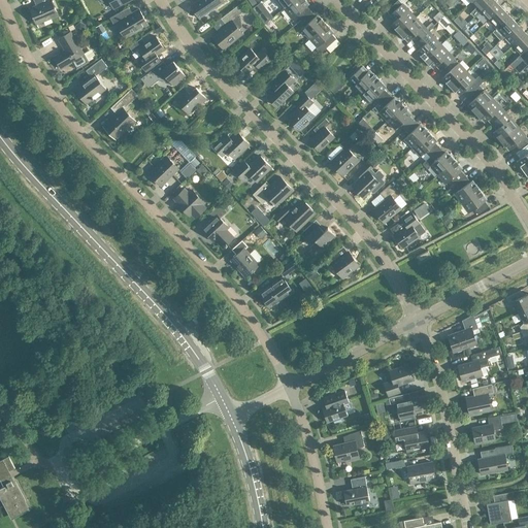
[(35,0),(38,5),(36,6),(30,8),(36,24),(58,15),(51,0),(35,0)]
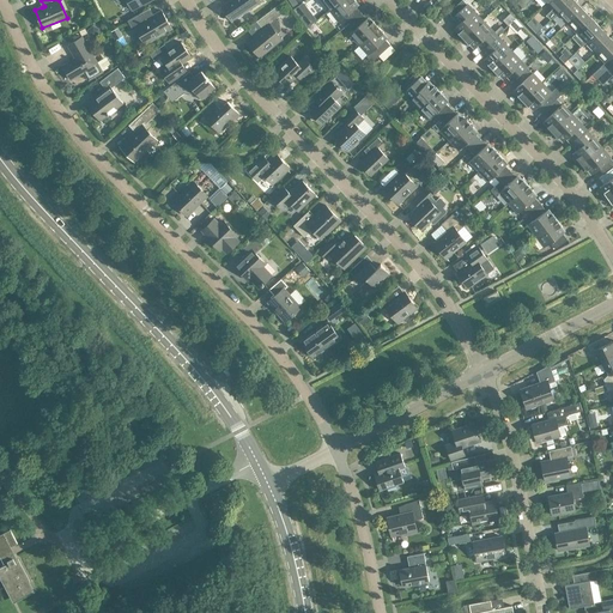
[(132,8),(150,0),(116,0),(119,2),(120,2),(123,0),(126,0),(132,10),(133,10),(132,8)]
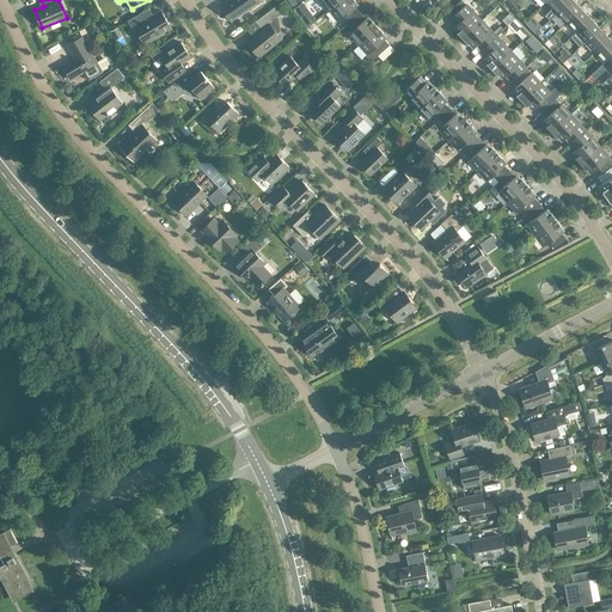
[(230,0),(221,7),(231,22),(237,18),(238,19),(243,16),(242,14),(250,8),(261,1),(259,0),(230,0)]
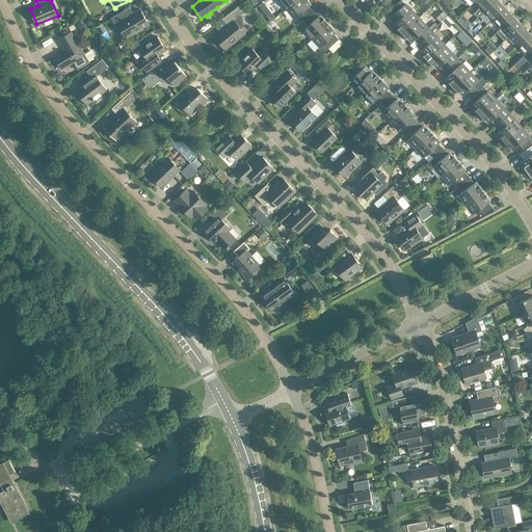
[(278,0),(286,9),(297,0),(278,0)]
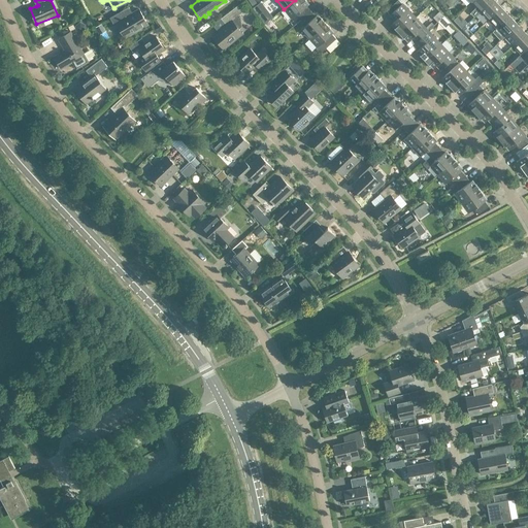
[(306,1),(305,0),(295,0),(284,9),(291,19),(296,14),(301,21),(310,11),(307,6),(304,2),(306,1)]
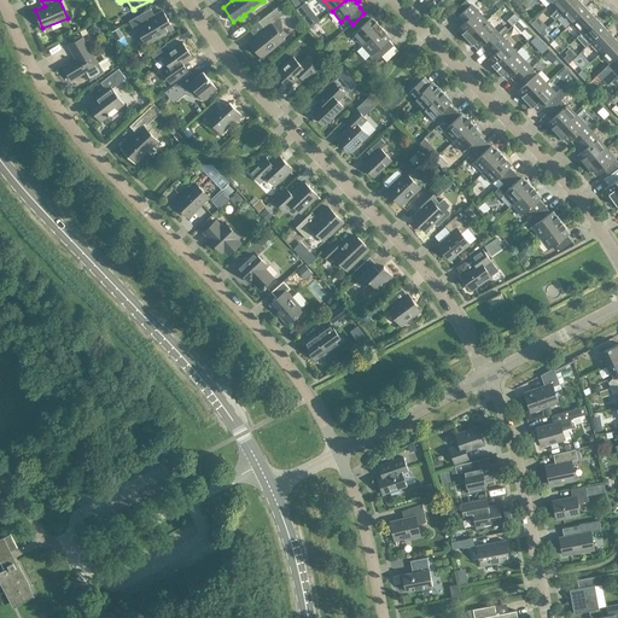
[(462,24),(461,25),(462,27),(462,33),(461,33),(467,39),(487,21),(477,10),(477,11),(466,0),(465,0),(452,13),(462,24)]
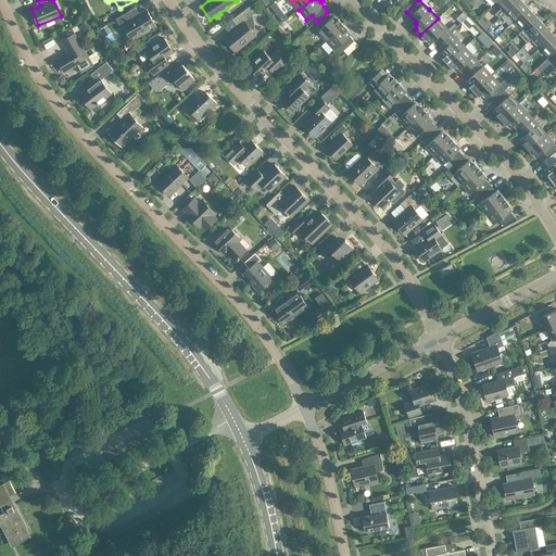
[(518,0),(500,0),(496,3),(505,12),(518,0)]
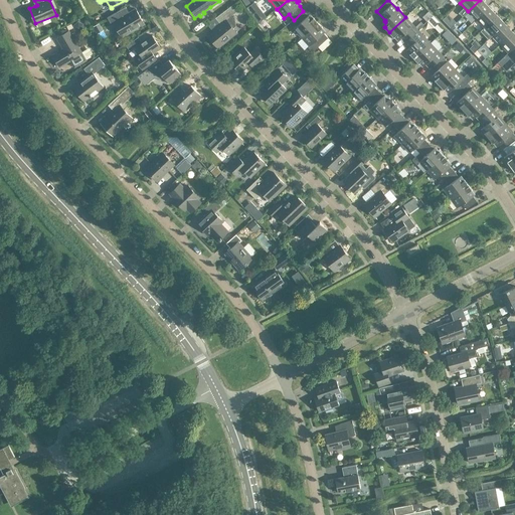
[(480,0),(468,11),(476,19),(489,7),(482,0),(480,0)]
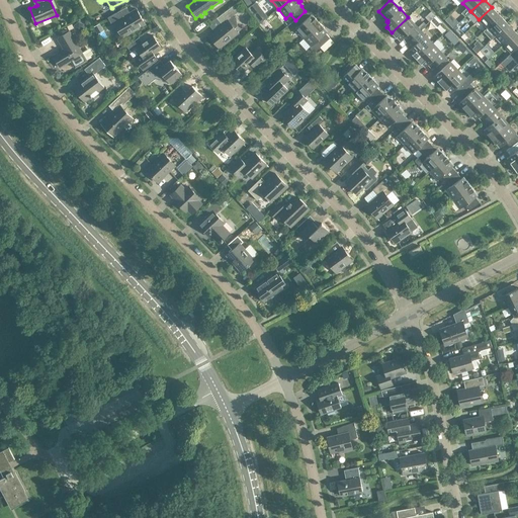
[(257,2),(249,8),(260,23),(268,17),(257,2)]
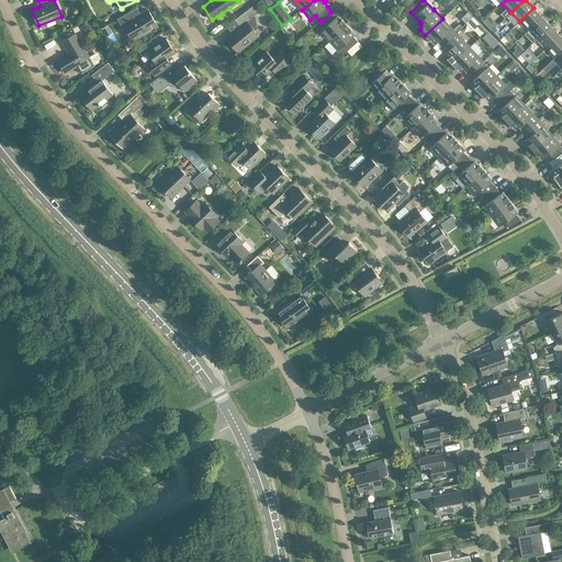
[(253,7),(244,13),(235,20),(240,26),(226,38),(238,53),(258,36),(254,31),(247,23),(254,18),(258,13),(253,7)]
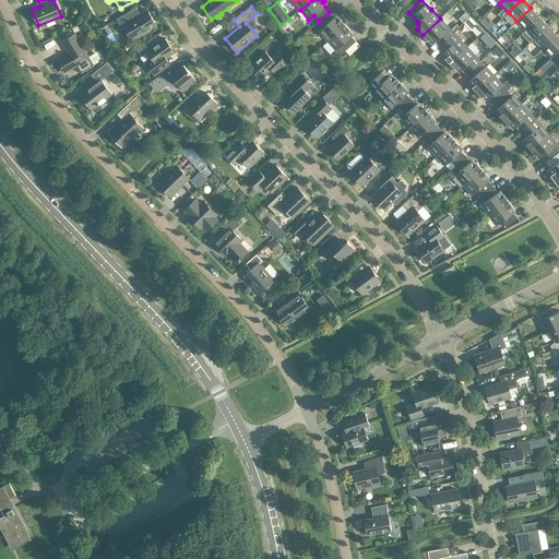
[(492,22),(500,12),(492,7),(486,15),(492,22)]
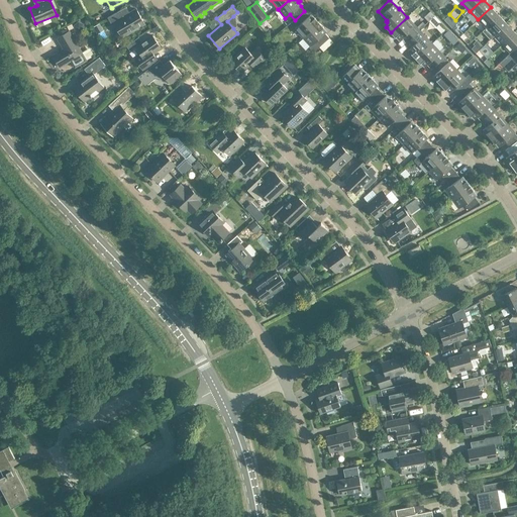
[(491,7),(478,19),(486,28),(499,16),(491,7)]
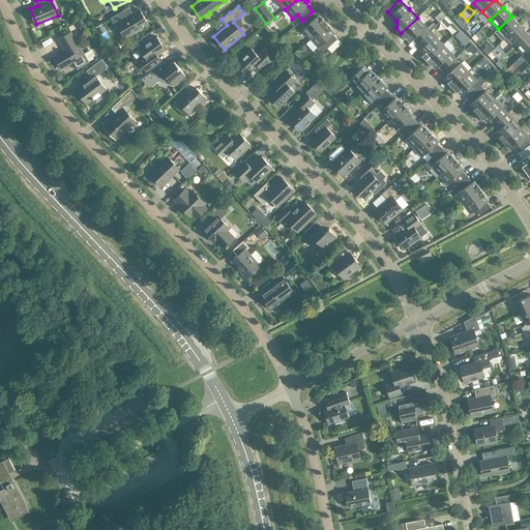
[(128,15),(125,9),(110,19),(114,25),(116,24),(121,31),(124,29),(128,36),(125,38),(148,25),(139,9),(130,15),(128,15)]
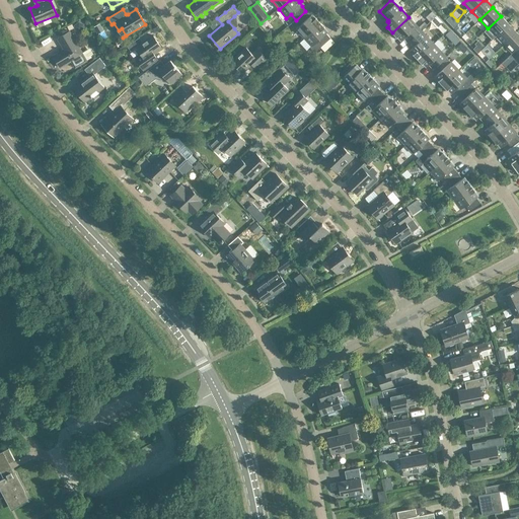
[(310,16),(305,11),(296,20),(300,25),(296,29),(303,39),(320,23),(315,17),(313,19),(310,16)]
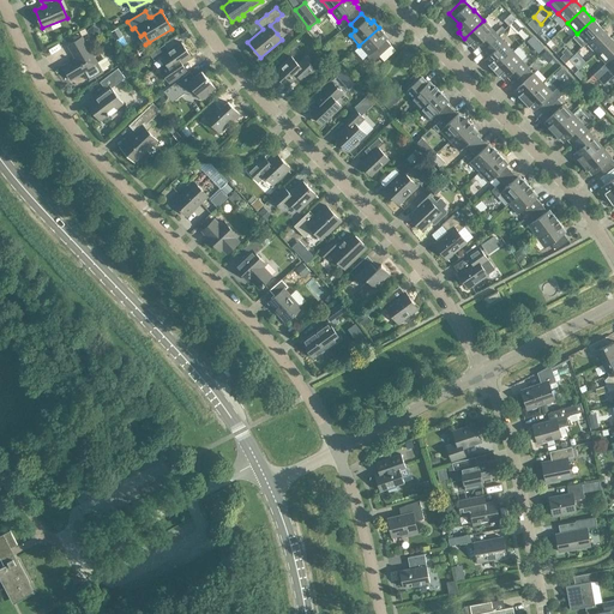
[(602,29),(593,19),(577,34),(587,43),(602,29)]
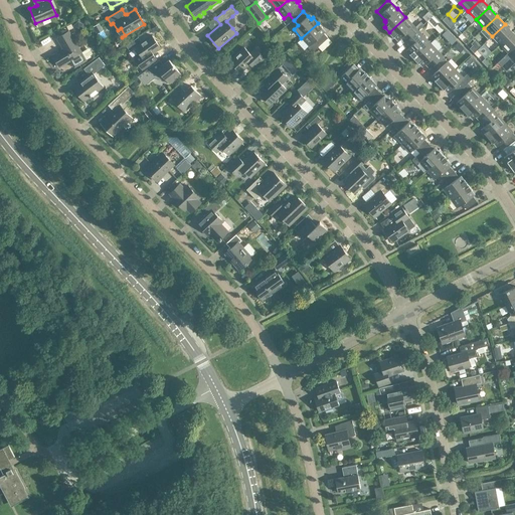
[(413,25),(405,17),(389,32),(394,37),(399,37),(400,38),(403,35),(408,39),(417,30),(414,28),(413,26),(413,25)]
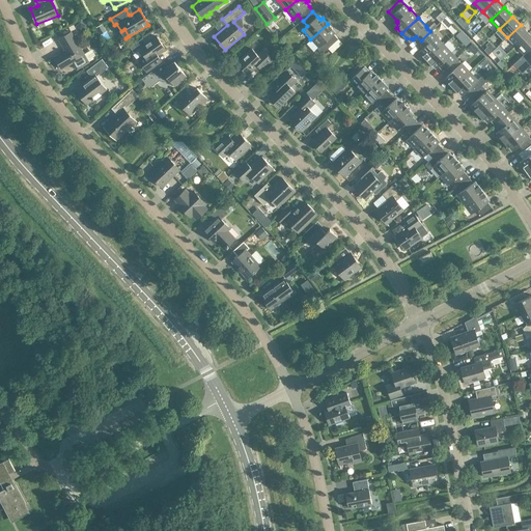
[(487,22),(481,27),(486,34),(493,29),(487,22)]
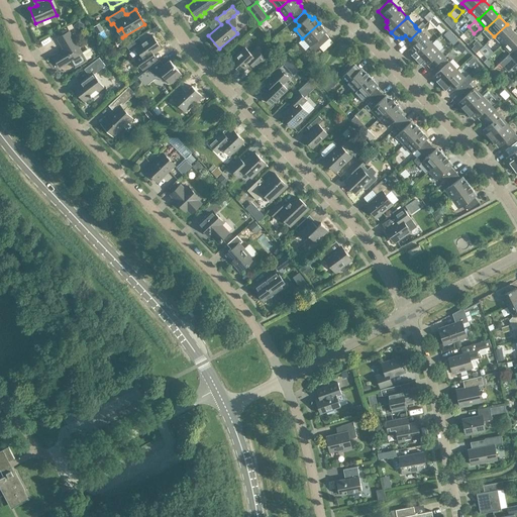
[(419,30),(425,25),(422,22),(416,28),(419,30)]
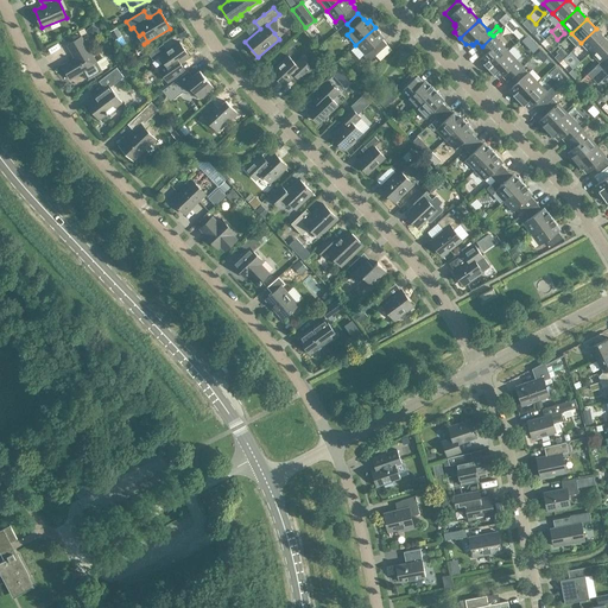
[(114,40),(121,36),(116,27),(109,32),(114,40)]
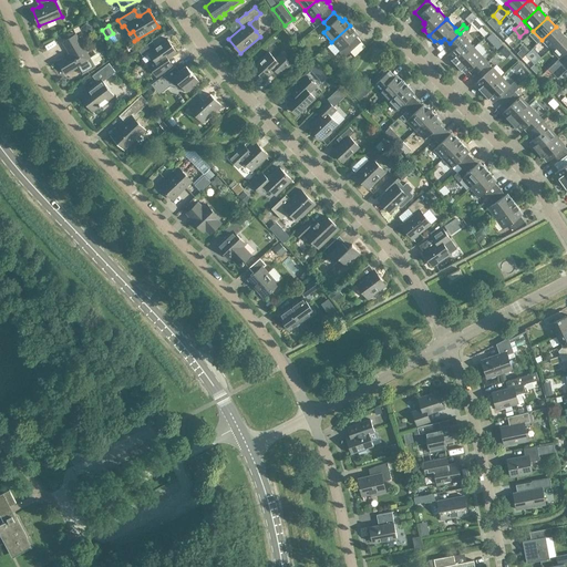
[(356,31),(350,26),(331,42),(340,51),(339,52),(343,58),(361,42),(357,37),(353,32),(356,31)]
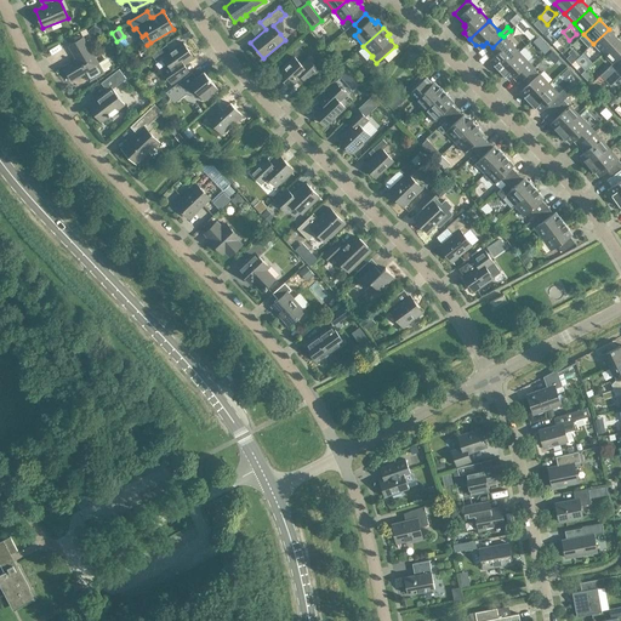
[(619,39),(609,29),(593,44),(603,53),(619,39)]
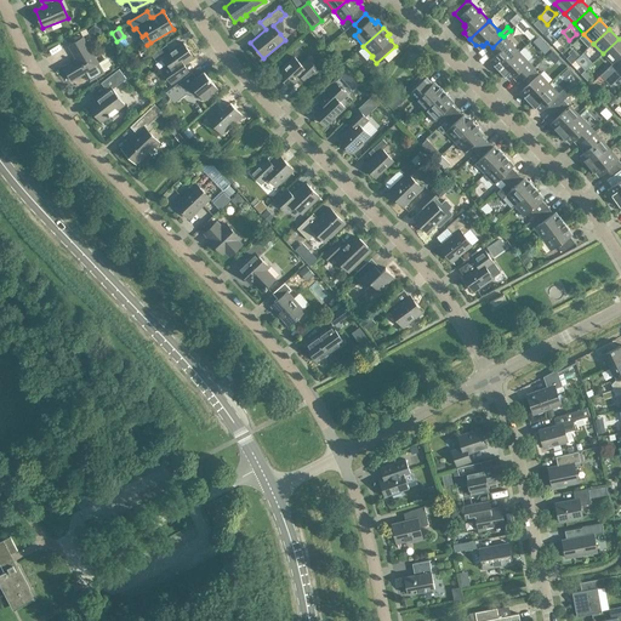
[(494,64),(500,70),(519,52),(510,43),(508,43),(503,36),(493,47),(497,53),(494,57),(494,58),(494,64)]
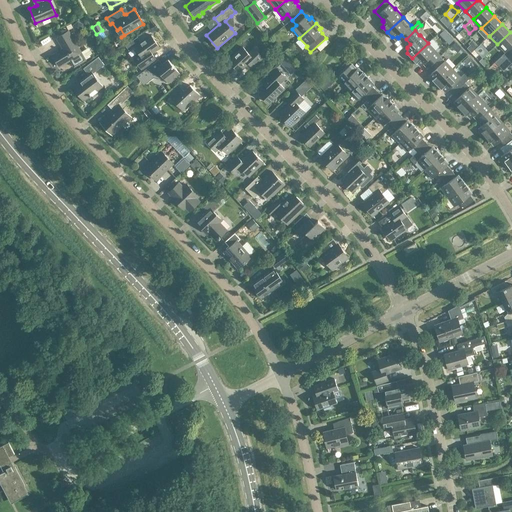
[(63,49),(52,55),(59,67),(70,60),(74,66),(85,60),(81,53),(68,31),(57,38),(63,49)]
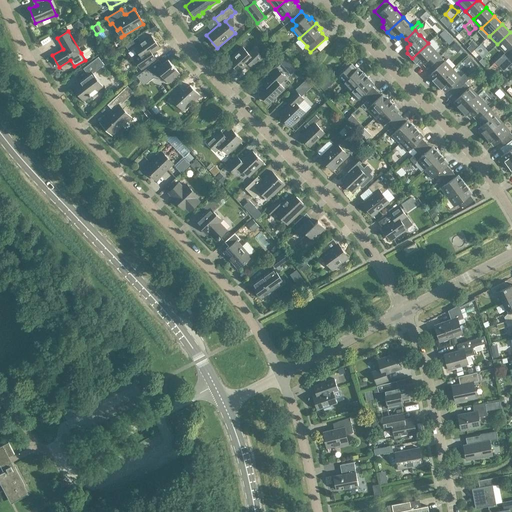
[(511,45),(511,34),(510,32),(497,44),(505,53),(511,45)]
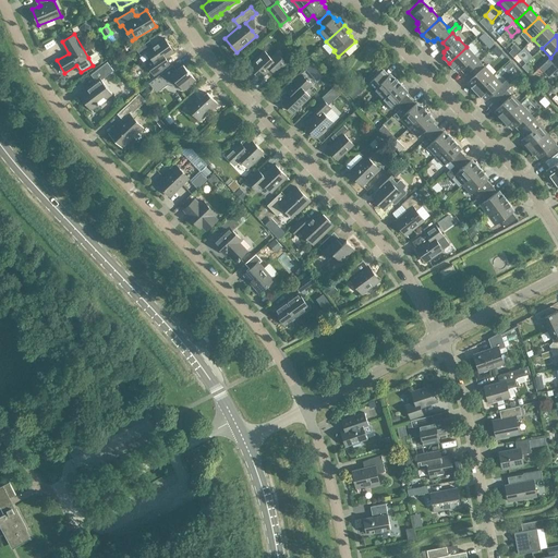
[(164,38),(146,51),(153,59),(146,63),(154,75),(165,68),(160,61),(173,52),(164,38)]
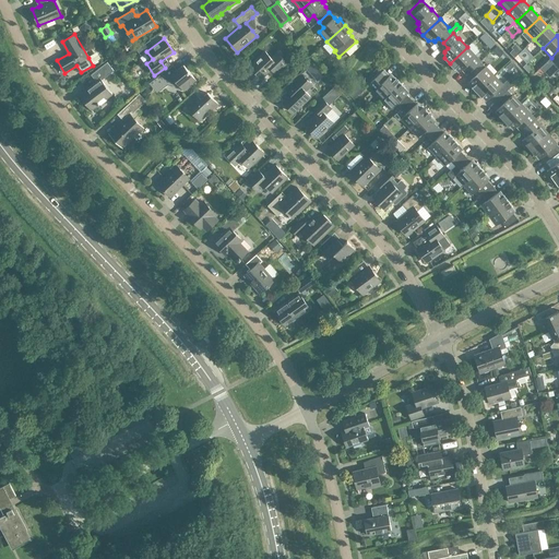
[(490,38),(486,44),(490,48),(495,44),(490,38)]
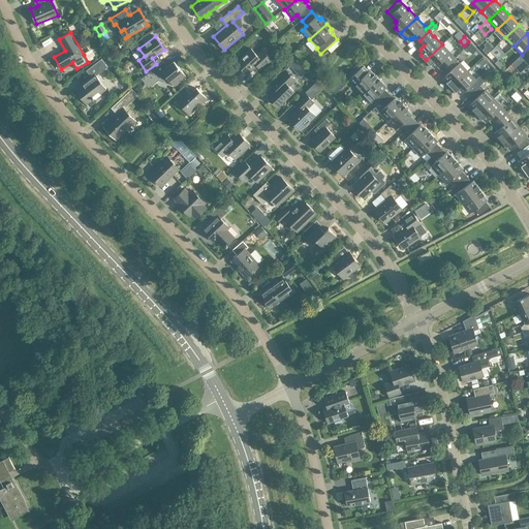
[(450,54),(442,44),(426,60),(430,65),(431,65),(436,65),(437,66),(440,63),(444,67),(455,59),(449,54),(450,54)]
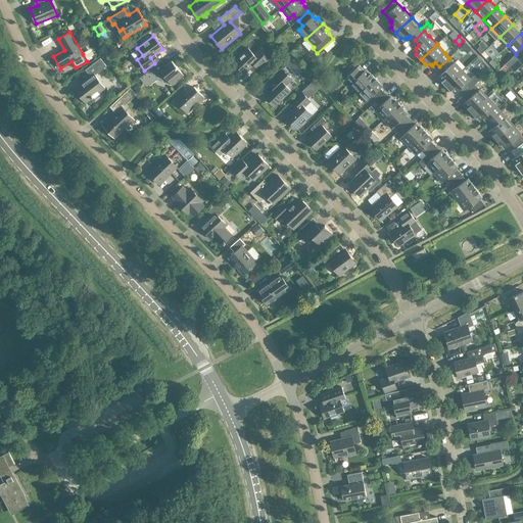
[(454,51),(464,62),(474,51),(470,48),(466,52),(459,46),(454,51)]
